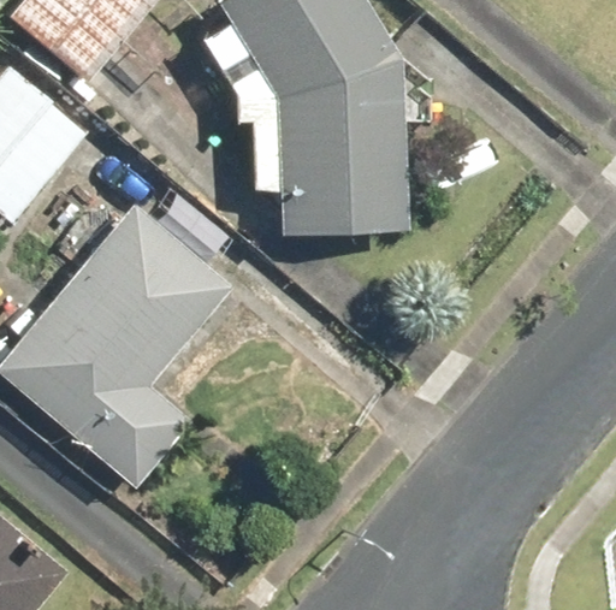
[(30,0),(13,22),(86,80),(149,0),(30,0)]
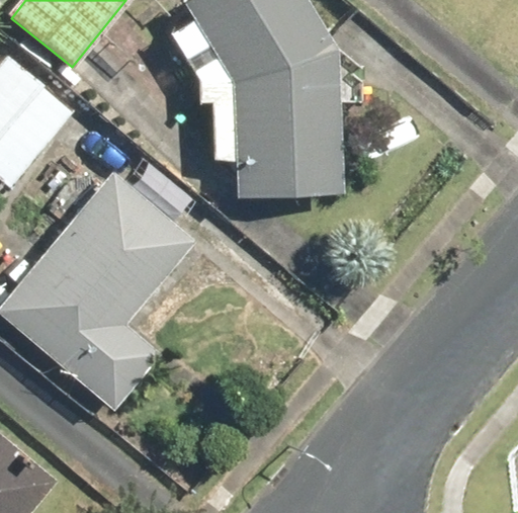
[(346,190),(340,44),(311,0),(183,0),(180,2),(235,82),(238,193),(346,190)]
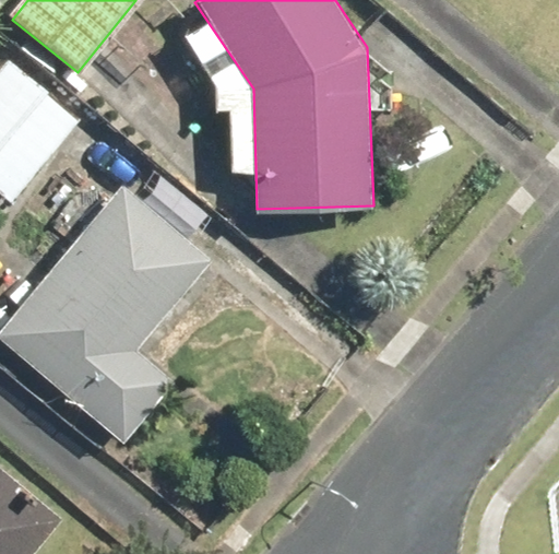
[(0,58),(0,205),(74,124),(0,58)]
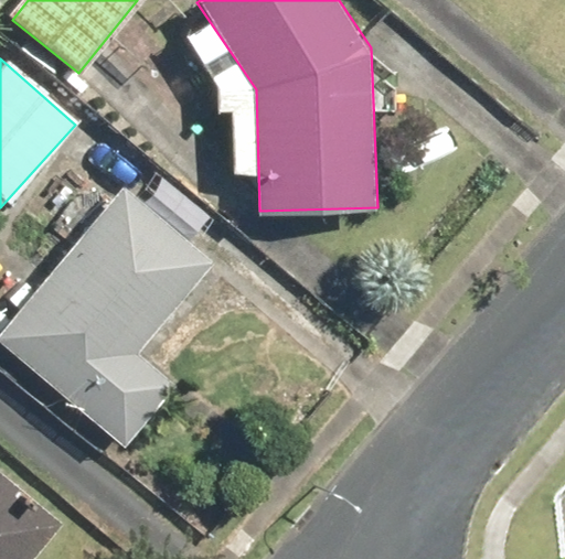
[(213,265),(120,189),(0,331),(0,344),(126,450),(181,385),(140,352),(213,265)]
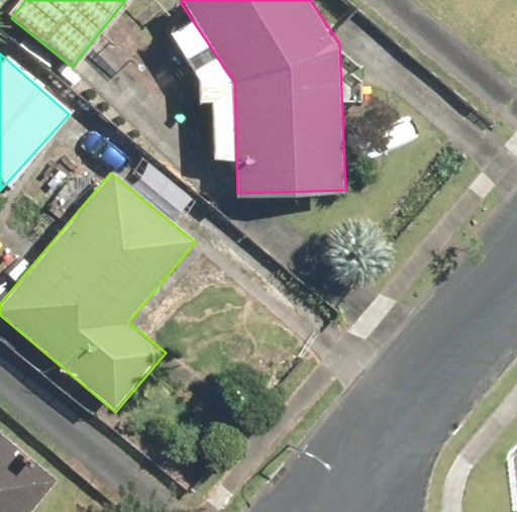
[(28,511),(54,482),(0,439),(0,511),(28,511)]
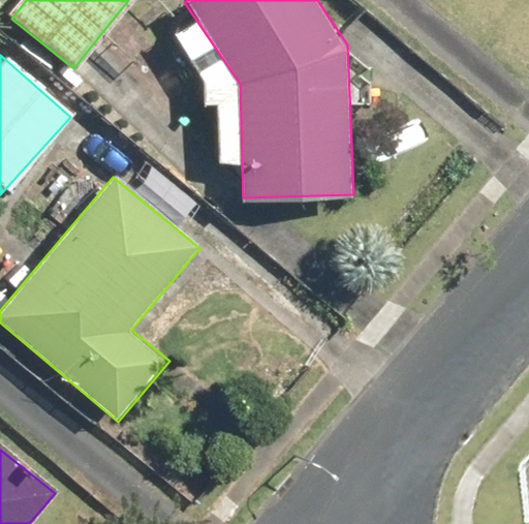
All buildings are outlined.
